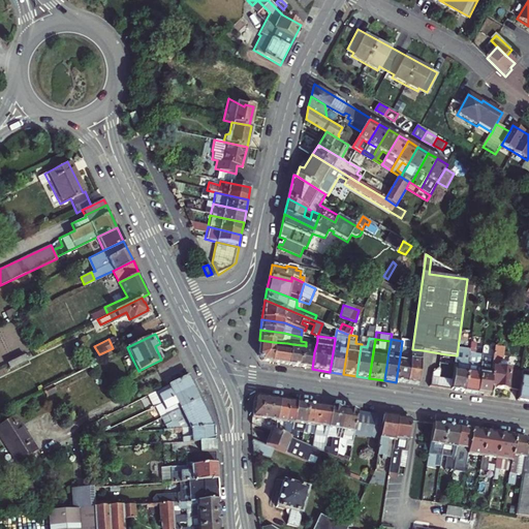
[(261,361),(288,365),(291,349),(292,344),(287,343),(274,342),(259,340),(257,355),(261,361)]
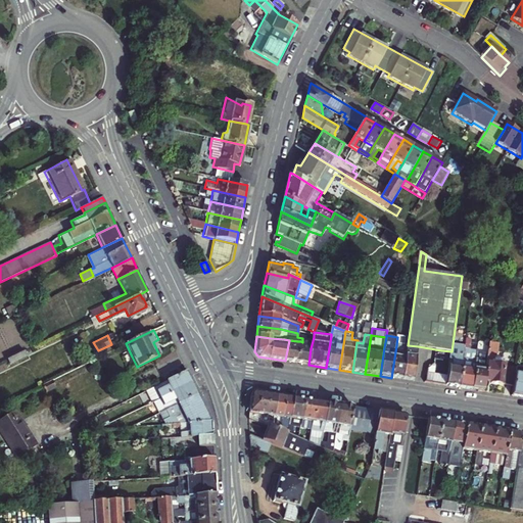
[(396,345),(391,378),(402,380),(408,347),(408,345),(409,338),(397,337),(396,345)]
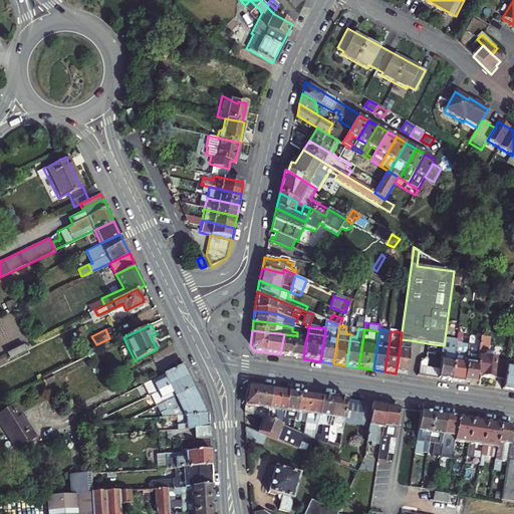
[(464,384),(469,355),(470,345),(462,344),(464,334),(458,333),(457,340),(455,352),(452,382),(464,384)]
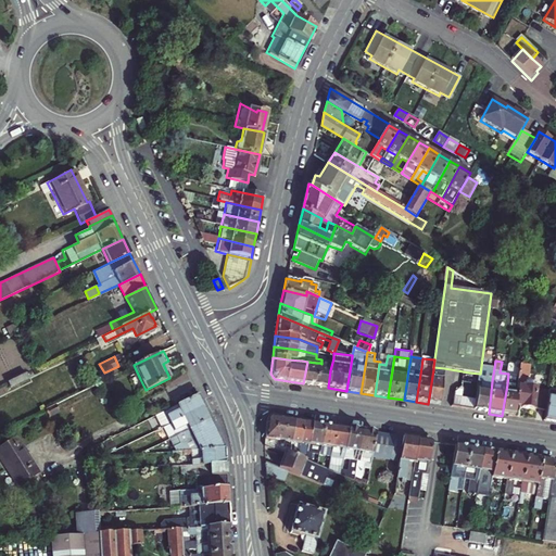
[(307,362),(306,367),(303,383),(316,386),(319,363),(316,363),(307,362)]
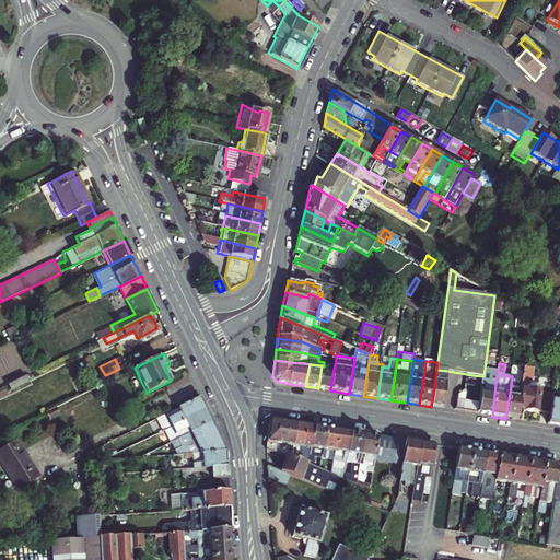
[(324,366),(322,365),(318,388),(330,391),(333,373),(324,372),(325,366),(324,366)]
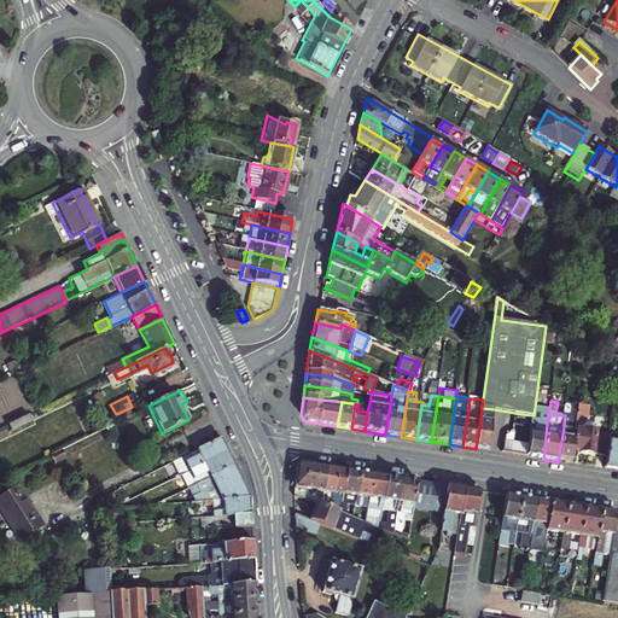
[(149,425),(156,421),(149,406),(140,409),(149,425)]
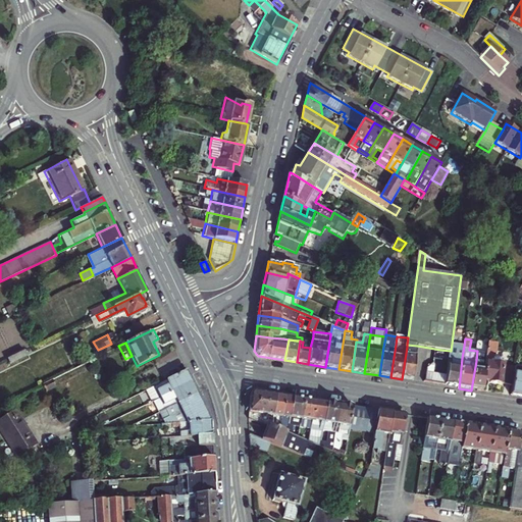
[(488,351),(484,380),(490,381),(490,383),(512,387),(514,374),(515,369),(503,367),(504,362),(496,361),(494,365),(491,365),(492,360),(494,361),(496,354),(498,355),(500,345),(490,343),(488,351)]
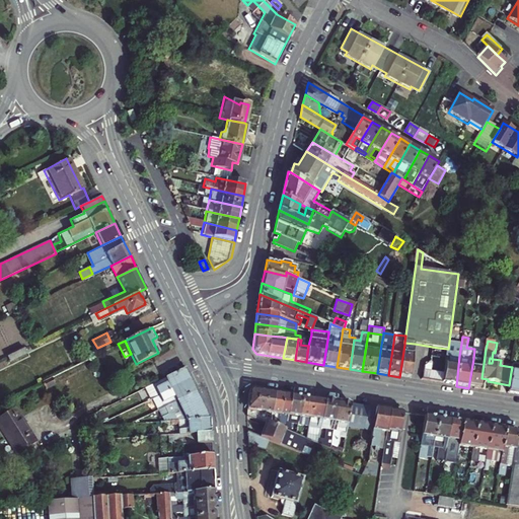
[(448,349),(444,374),(443,384),(456,386),(459,356),(461,344),(449,342),(448,349)]
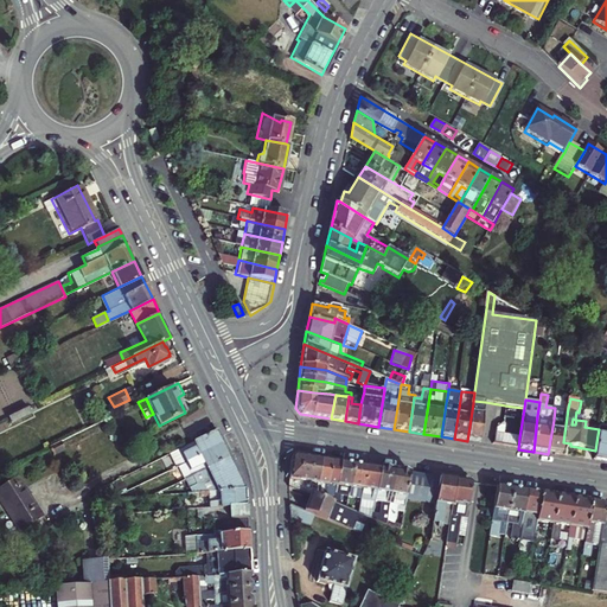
[(473,401),(473,403),(467,441),(479,442),(485,402),(473,401)]
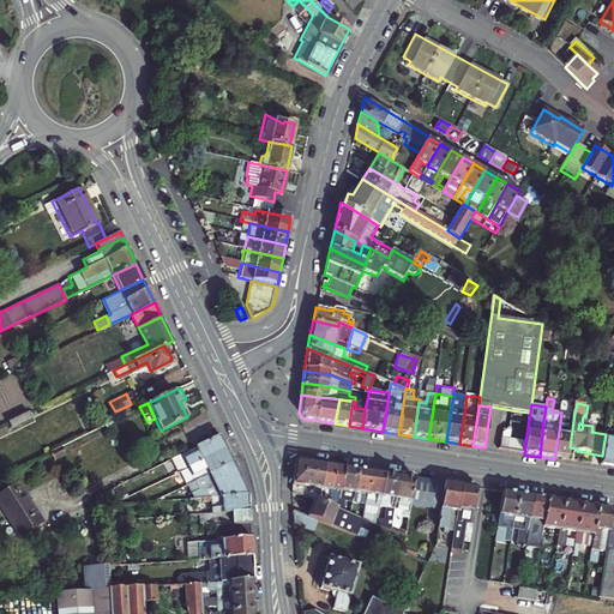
[(561,413),(560,425),(554,459),(569,461),(570,447),(575,413),(561,410),(561,413)]
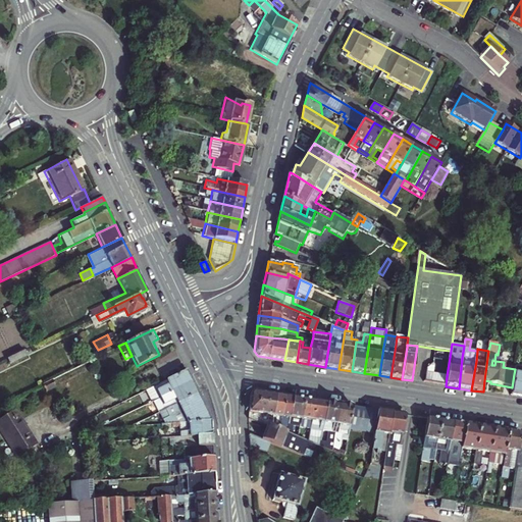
[(9,367),(29,359),(25,351),(6,359),(9,367)]
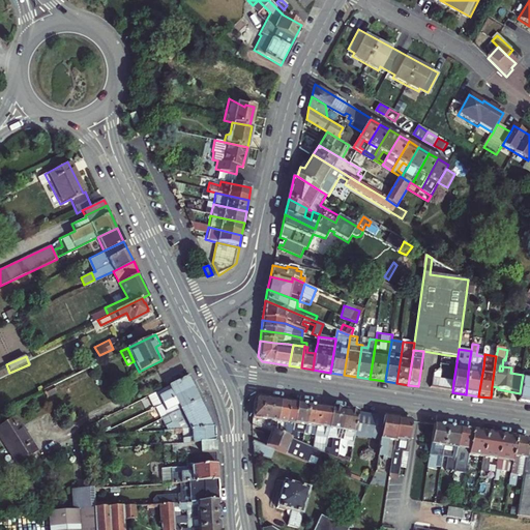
[(522,380),(520,393),(518,403),(529,404),(529,373),(523,372),(523,375),(522,380)]
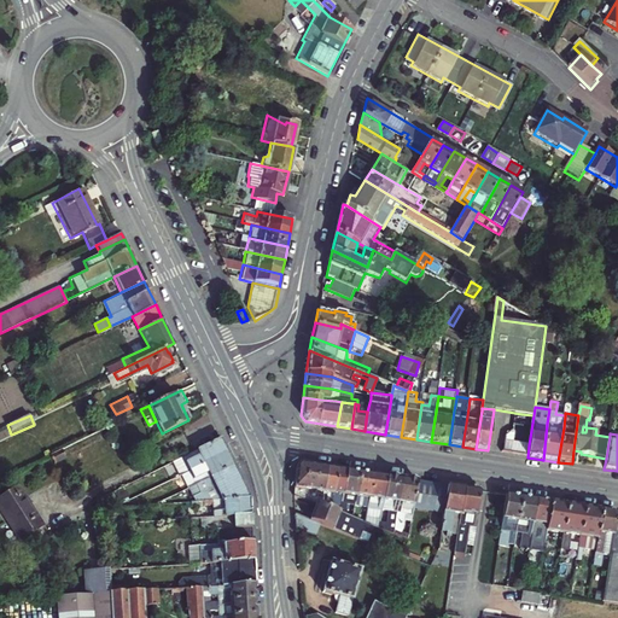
[(227,453),(220,438),(197,450),(199,455),(182,464),(187,472),(227,453)]
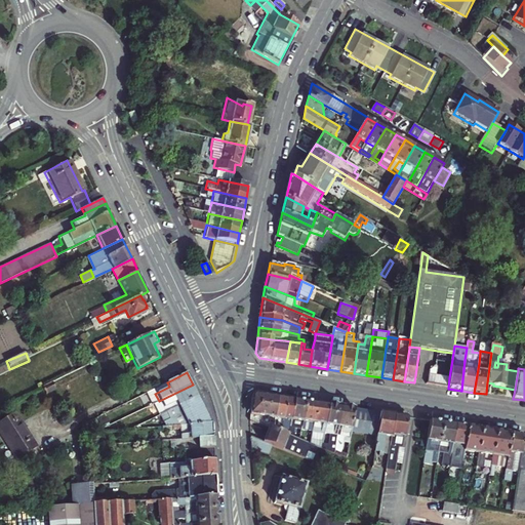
[(429,374),(427,385),(438,387),(440,376),(429,374)]
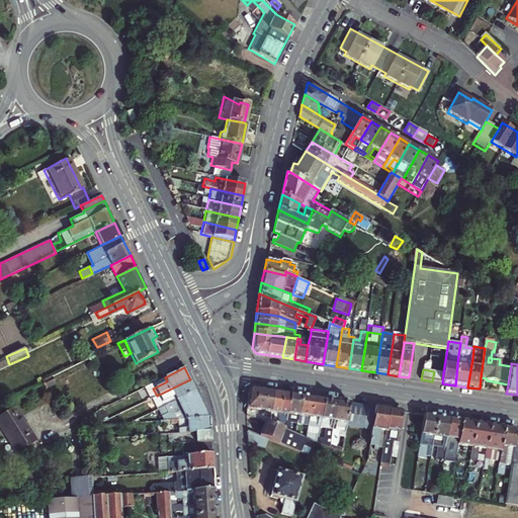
[(443,373),(434,371),(432,381),(442,383),(443,373)]
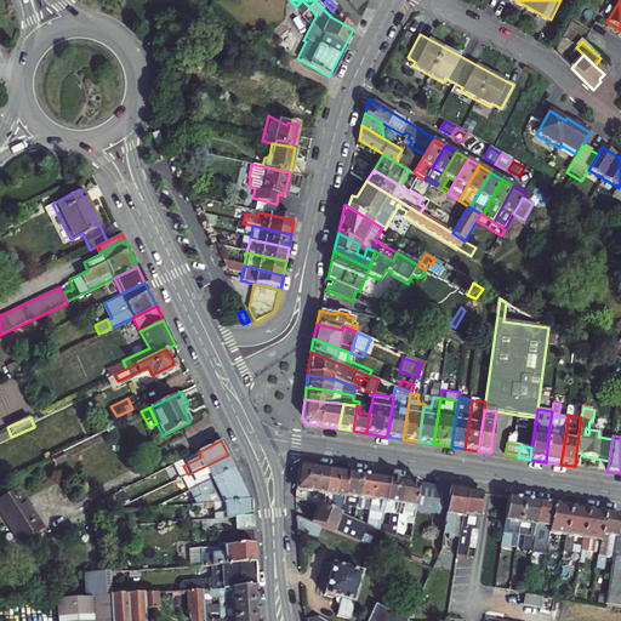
[(198,453),(181,460),(183,466),(200,457),(198,453)]
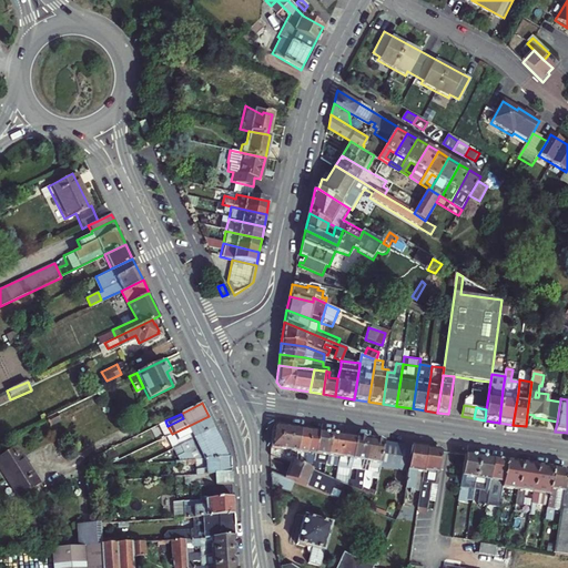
[(215,429),(209,416),(172,434),(175,443),(192,435),(194,439),(215,429)]
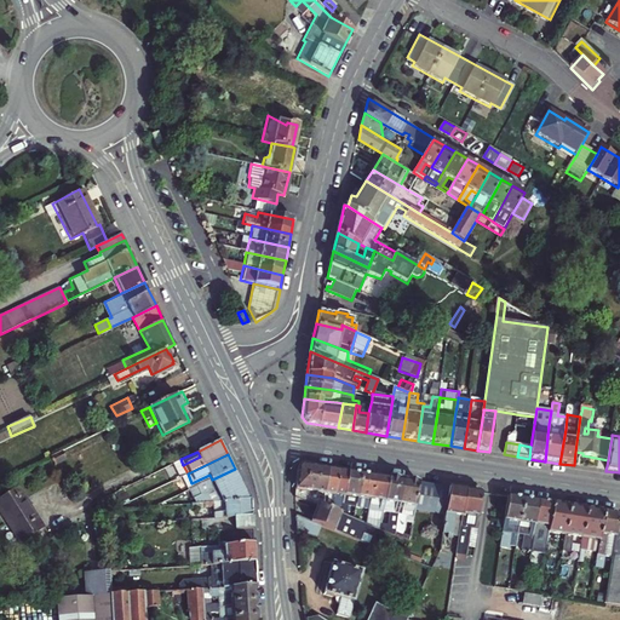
[(188,474),(183,465),(177,468),(182,477),(188,474)]
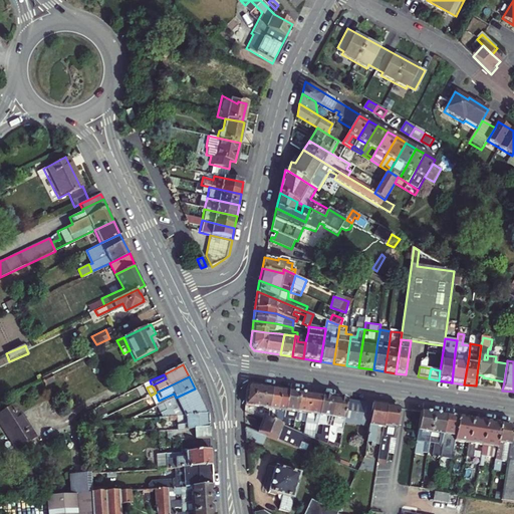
[(268,420),(269,415),(272,389),(254,386),(251,386),(249,387),(247,388),(246,390),(245,412),(263,418),(268,420)]
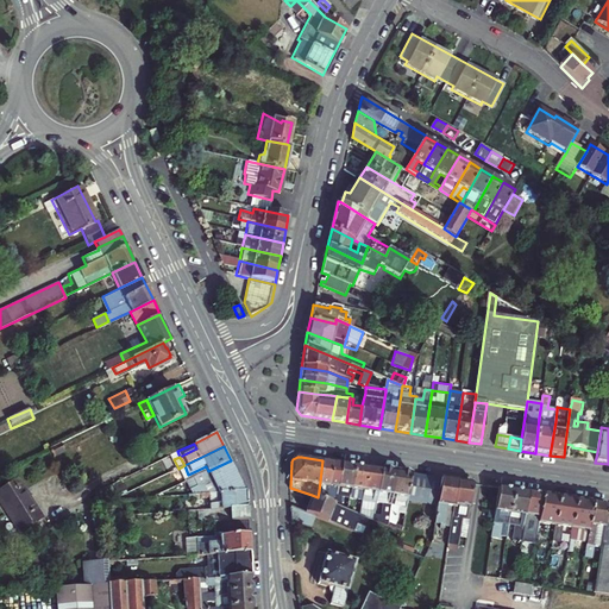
[(200,494),(246,490),(231,460),(208,471),(192,479),(188,481),(194,494),(200,494)]
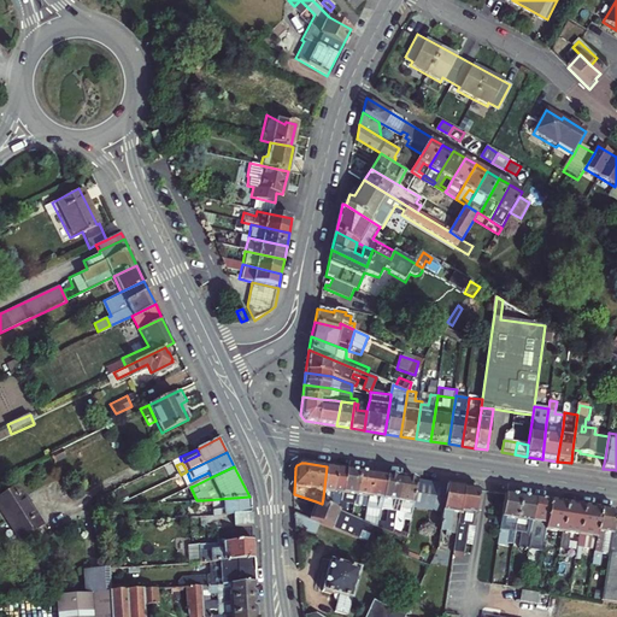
[(336,468),(327,466),(323,498),(322,504),(330,507),(331,499),(333,492),(336,468)]
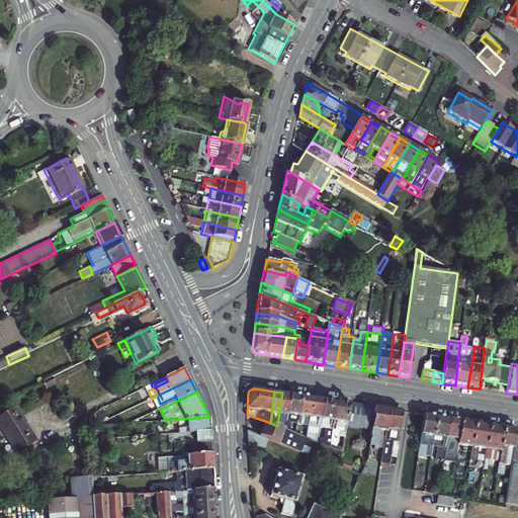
[(284,429),(290,394),(282,393),(279,413),(284,414),(282,428),(284,429)]
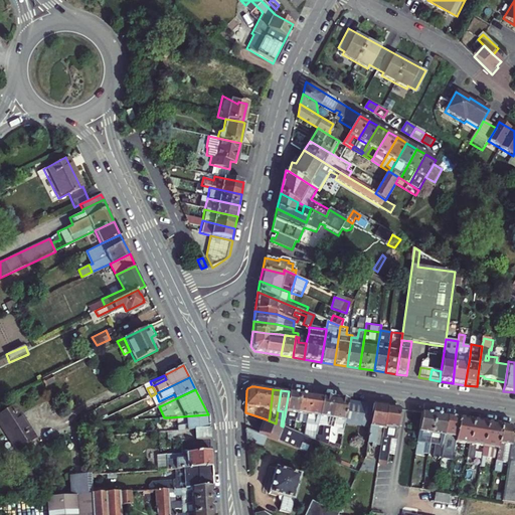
[(300,393),(289,391),(283,426),(295,431),(295,427),(295,425),(287,423),(287,418),(296,420),(300,393)]
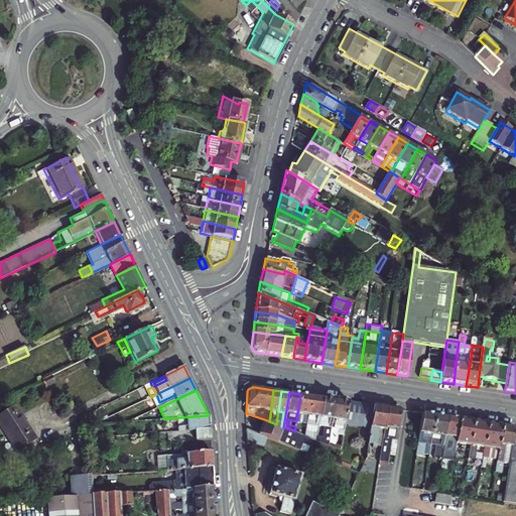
[(156,394),(151,397),(154,404),(159,402),(156,394)]
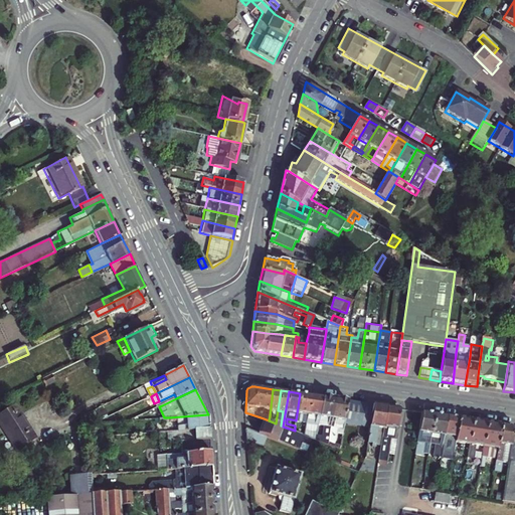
[(311,395),(300,393),(296,420),(307,421),(311,395)]
